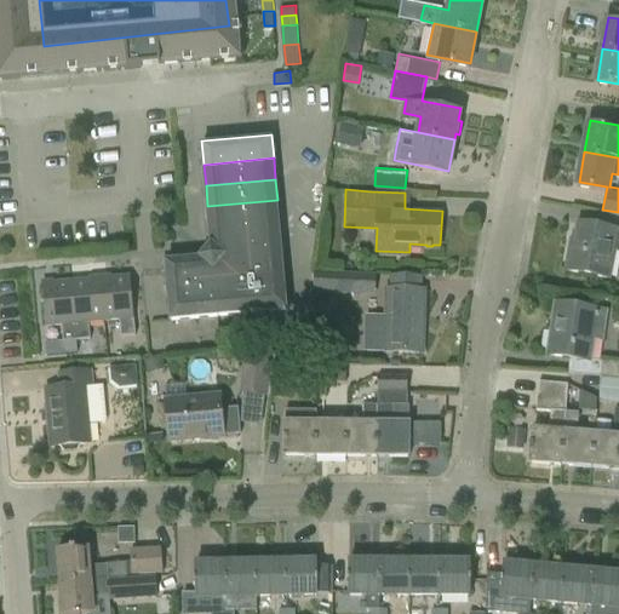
[(207,206),(210,228),(279,222),(278,200),(207,206)]
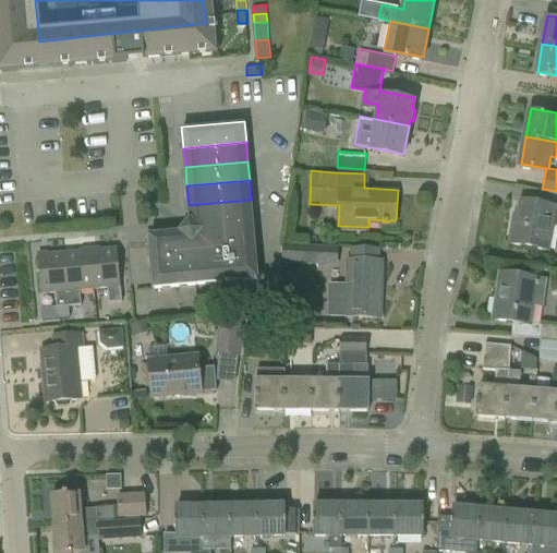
[(556,204),(522,199),(518,223),(513,221),(510,240),(549,247),(554,223),(556,223),(556,204)]
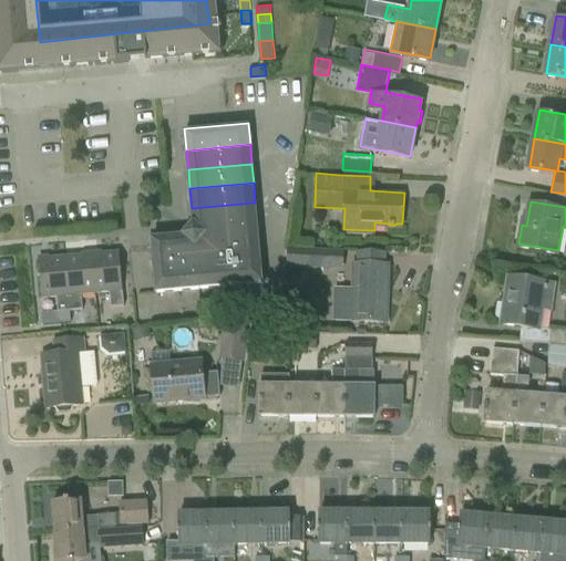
[(193,221),(187,228),(257,221),(255,203),(192,208),(193,221)]
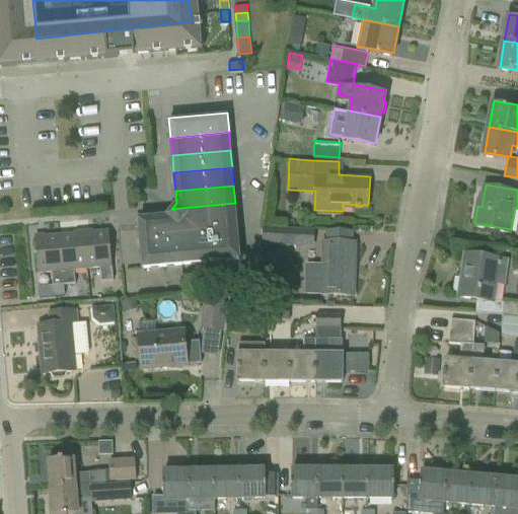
[(237,221),(235,203),(171,209),(166,214),(138,216),(140,229),(237,221)]
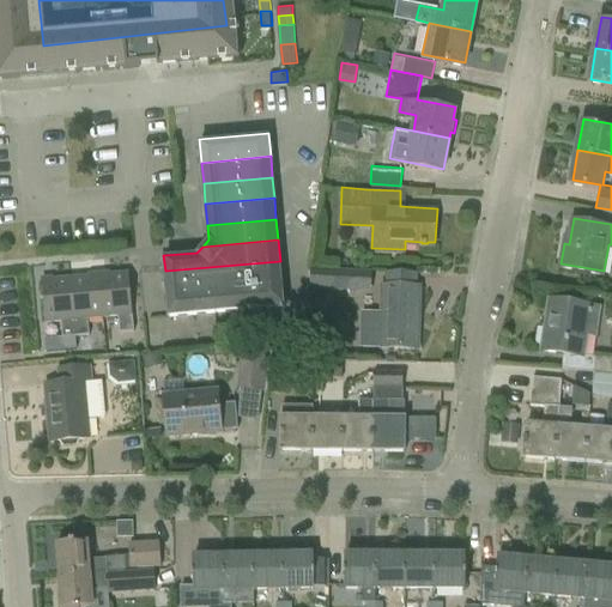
[(165,271),(167,292),(282,281),(280,261),(165,271)]
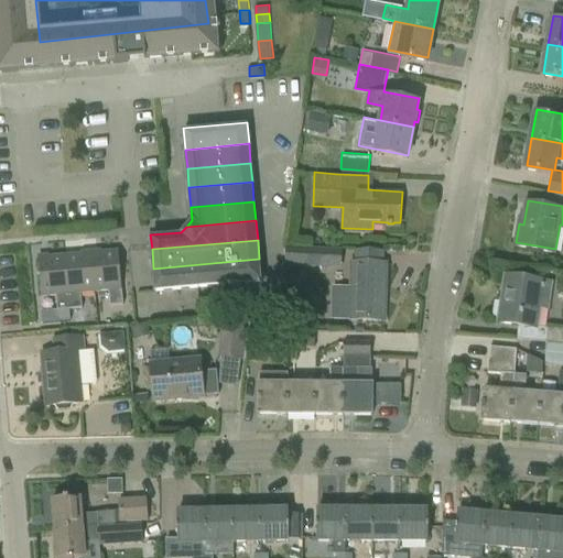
[(287,242),(285,260),(303,260),(338,261),(338,244),(302,243),(287,242)]
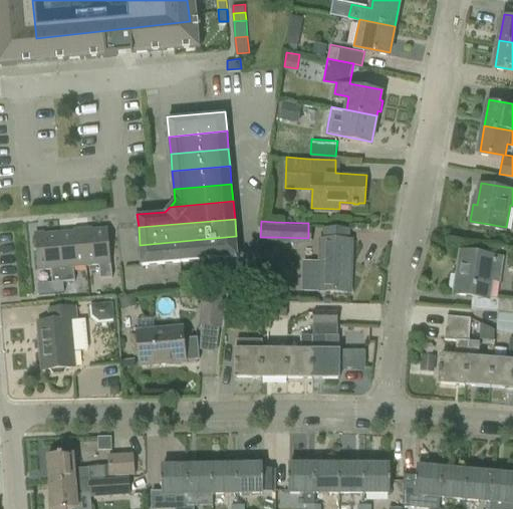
[(102,276),(112,275),(108,226),(83,228),(87,263),(100,261),(102,276)]
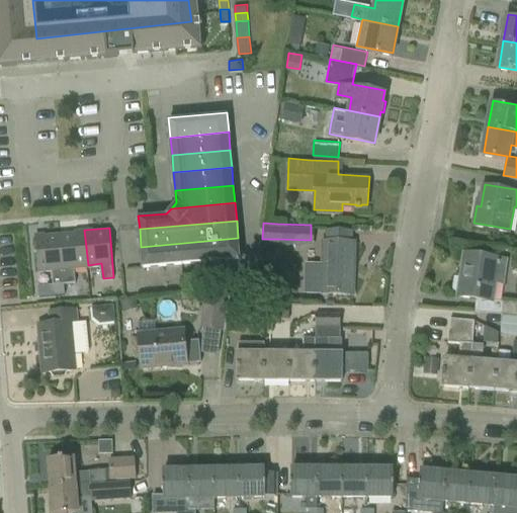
[(84,230),(61,232),(67,280),(75,279),(75,266),(77,266),(88,265),(84,230)]
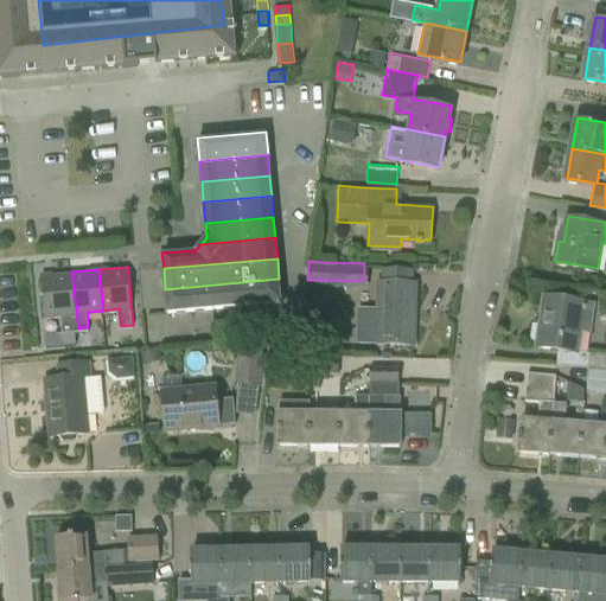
[(71,272),(42,275),(45,317),(61,315),(63,331),(75,328),(78,328),(71,272)]
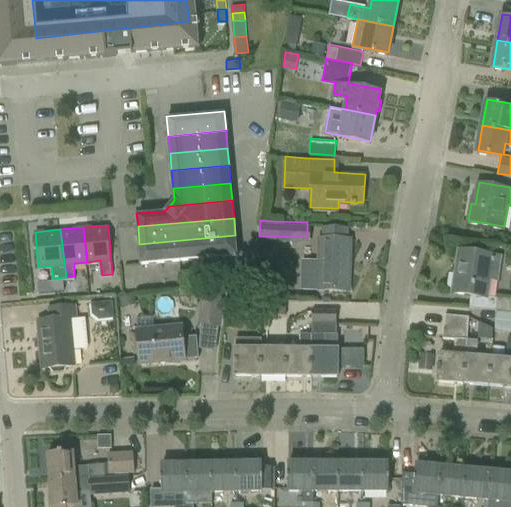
[(235,235),(139,244),(141,261),(237,252),(235,235)]
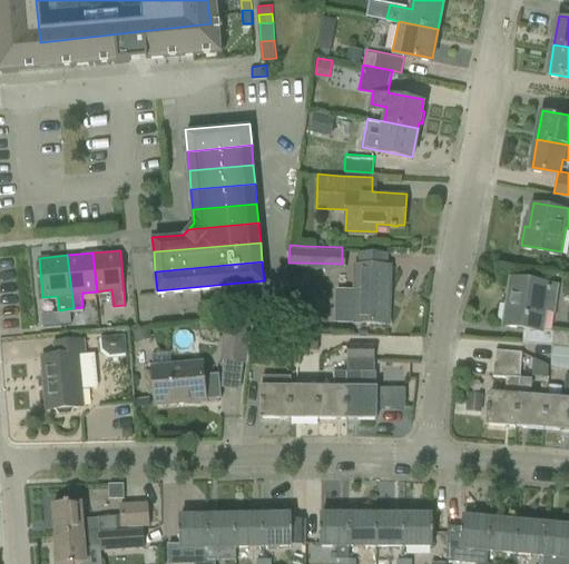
[(339,287),(337,320),(355,320),(389,322),(390,263),(356,263),(356,287),(339,287)]
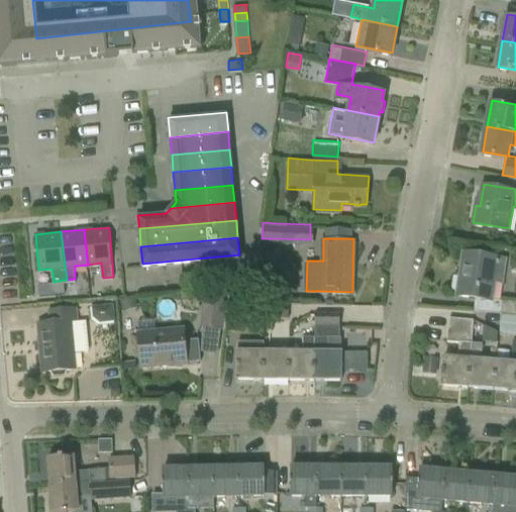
[(474,308),(501,310),(515,311),(515,297),(503,297),(503,298),(493,297),(496,280),(503,281),(507,257),(468,250),(465,275),(460,274),(457,293),(475,296),(474,308)]
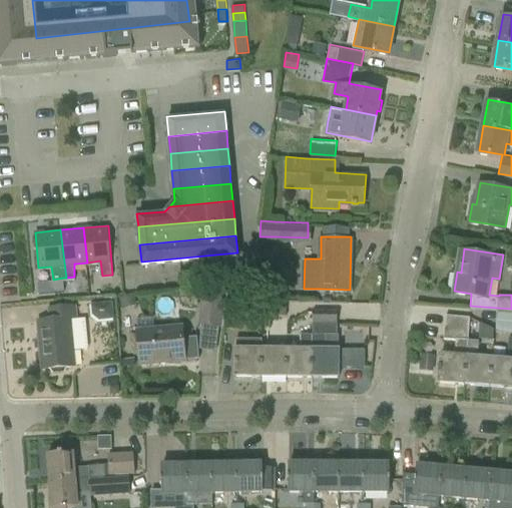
[(63,279),(63,278),(53,280),(54,290),(59,290),(64,289),(63,279)]
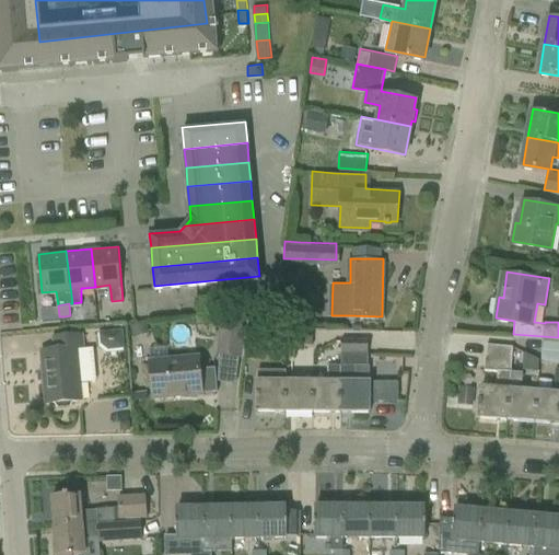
[(242,356),(246,319),(221,315),(216,353),(242,356)]
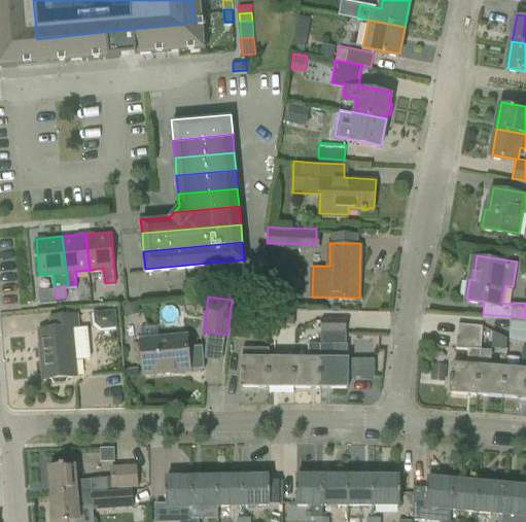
[(114,307),(95,313),(100,327),(118,321),(114,307)]
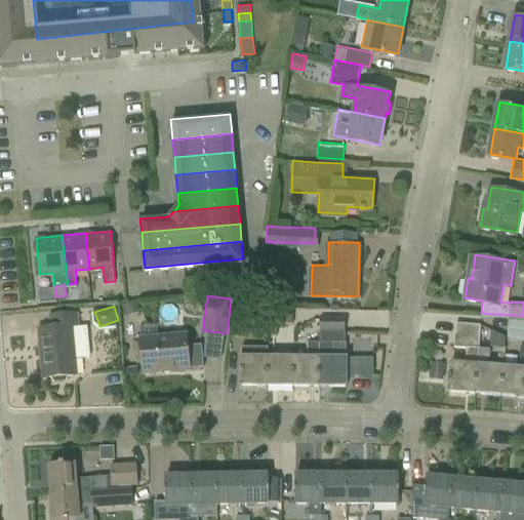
[(243,334),(246,309),(234,308),(231,332),(243,334)]
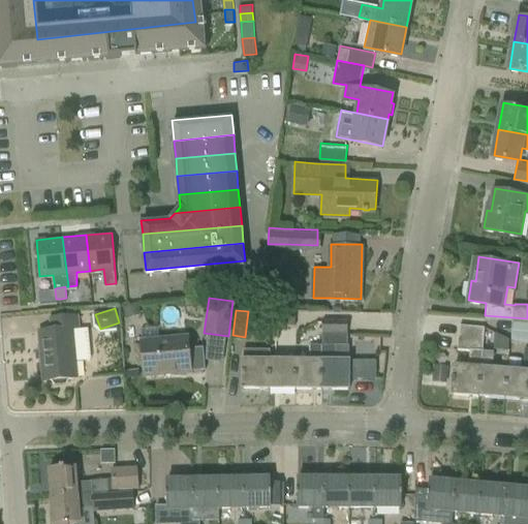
[(296,311),(271,311),(270,324),(296,324),(296,311)]
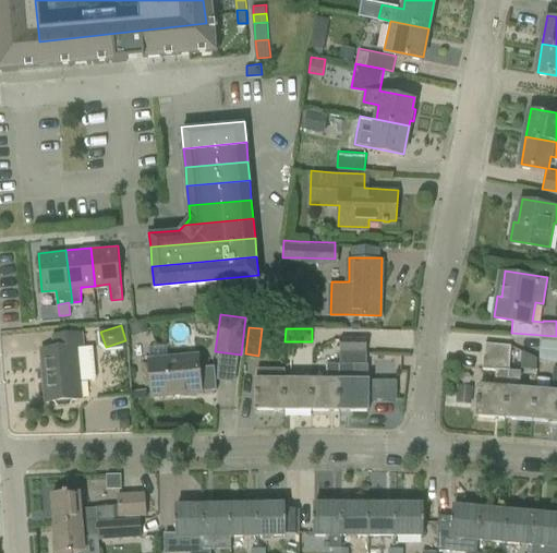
[(46,396),(46,400),(56,399),(59,404),(70,403),(72,398),(82,397),(77,345),(85,345),(84,331),(53,333),(55,347),(41,348),(45,380),(39,383),(40,393),(46,396)]
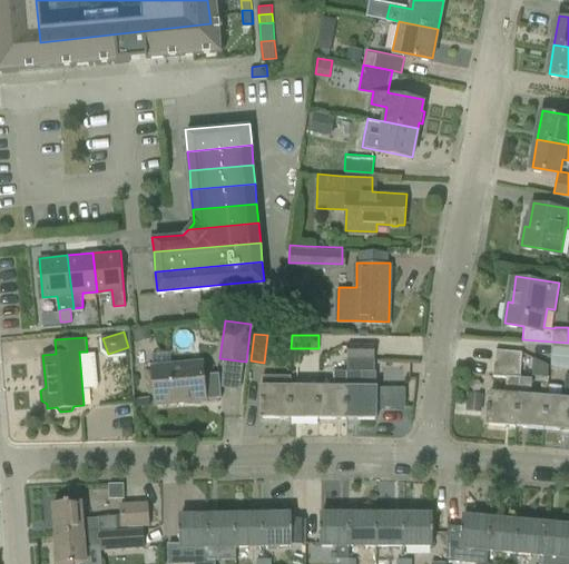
[(347,343),(347,355),(374,355),(374,343),(347,343)]
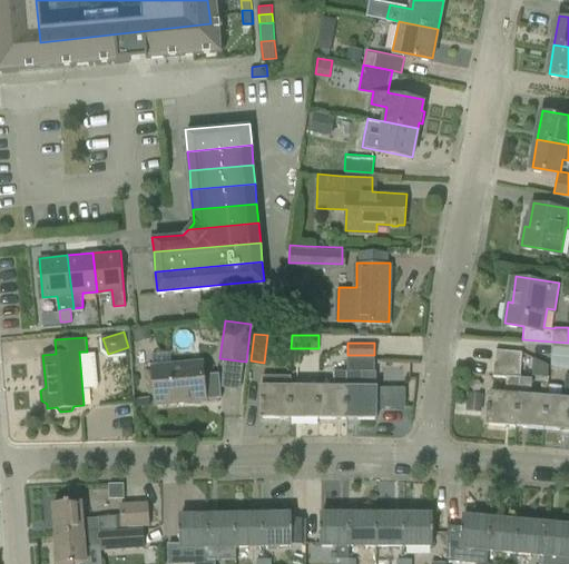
[(568,346),(553,345),(552,366),(568,367),(568,346)]
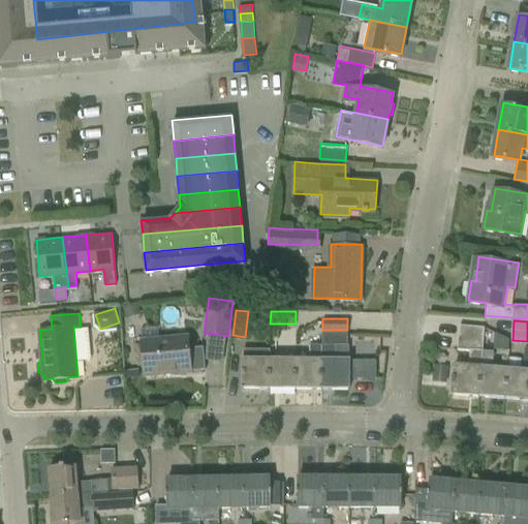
[(461,322),(460,335),(485,337),(486,325),(461,322)]
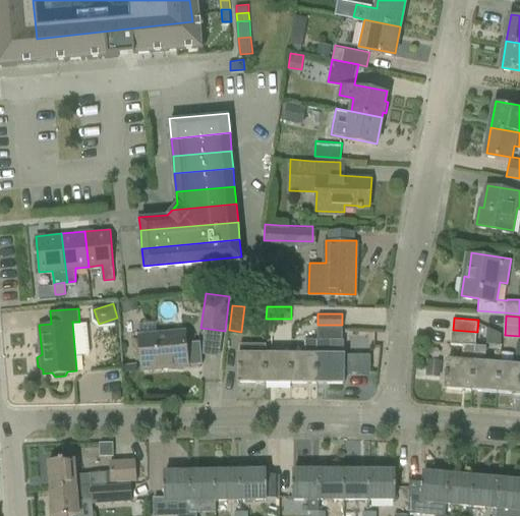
[(342,325),(318,325),(318,338),(318,382),(344,382),(344,352),(331,352),(331,338),(342,338),(342,325)]
